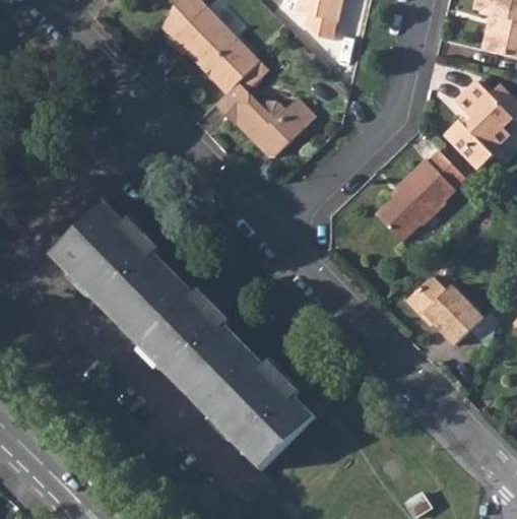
[(199,0),(178,0),(163,30),(172,40),(205,6),(199,0)]
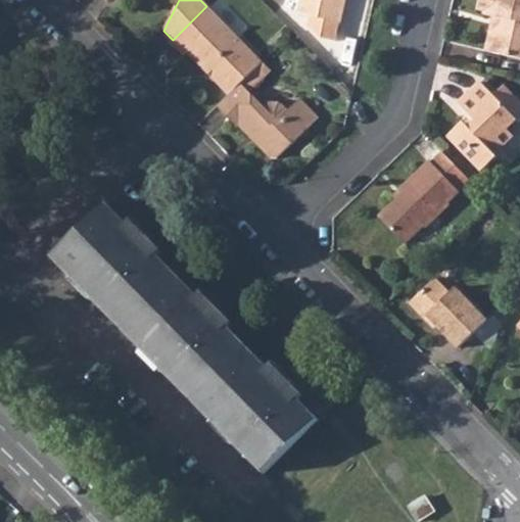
[(296,0),(294,13),(309,16),(306,25),(319,38),(333,41),(337,22),(338,22),(343,0),(296,0)]
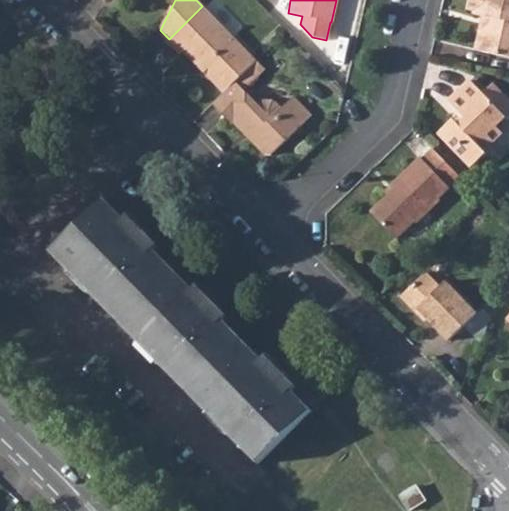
[(508,0),(465,0),(465,6),(471,7),(470,12),(486,14),(485,22),(481,22),(477,26),(472,47),(508,54),(508,0)]
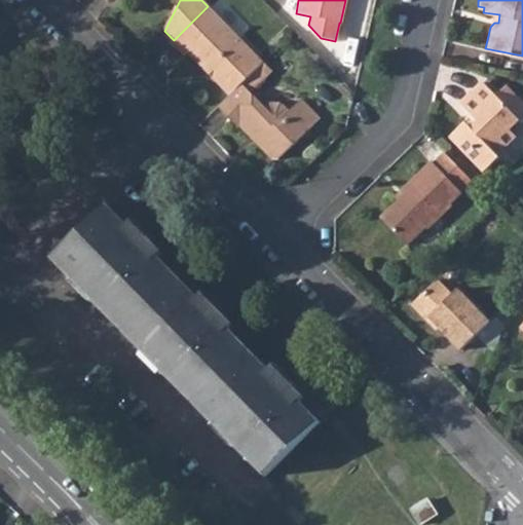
[(208,6),(174,40),(171,43),(183,54),(186,51),(229,95),(239,84),(262,62),(208,6)]
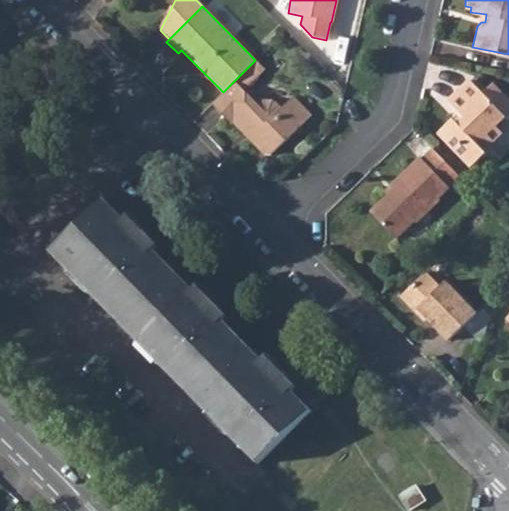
[(452,117),(437,131),(471,166),(485,152),(482,149),(499,132),(493,125),(502,116),(505,119),(508,114),(508,100),(491,82),(481,91),(468,77),(446,99),(465,118),(458,124),(452,117)]
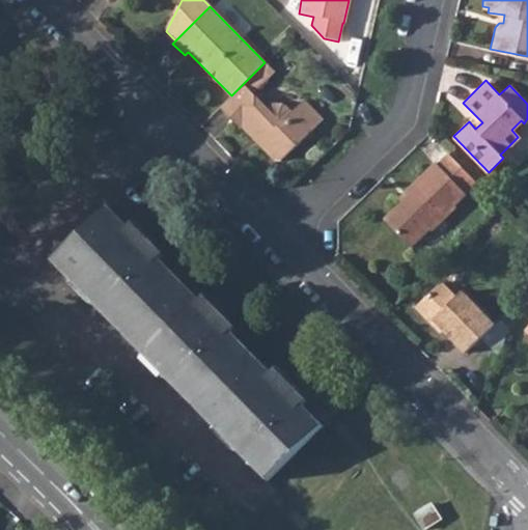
[(231,95),(217,108),(238,129),(245,121),(259,137),(255,140),(272,158),(283,159),(324,119),(304,101),(292,112),(283,105),(278,103),(275,102),(269,103),(262,106),(242,85),(231,95)]
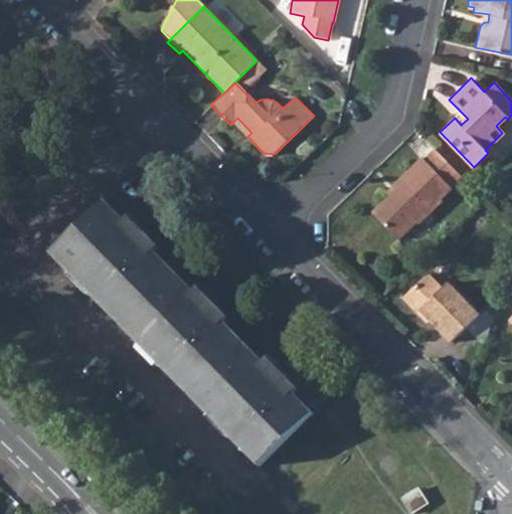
[(0,115),(11,107),(0,92),(0,115)]
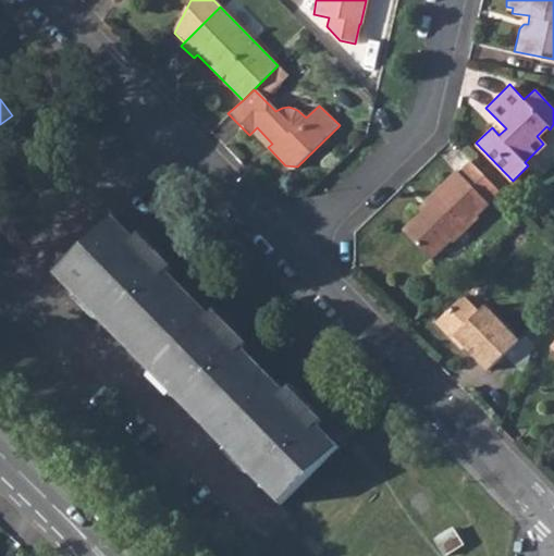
[(496,187),(469,160),(457,170),(456,169),(422,201),(427,206),(402,231),(430,258),(448,239),(452,242),(481,214),(478,211),(488,201),(485,199),(496,187)]
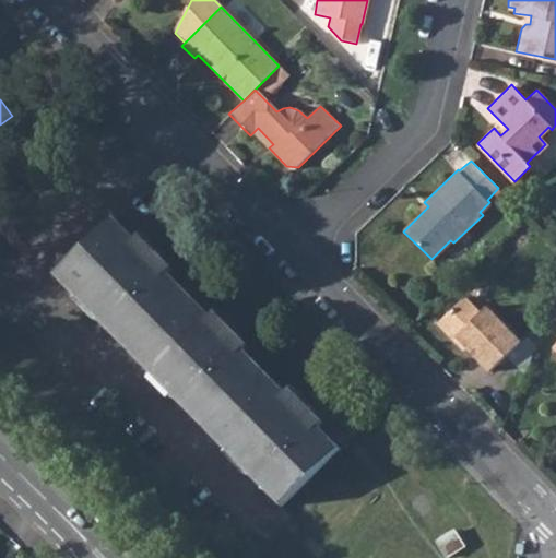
[(335,450),(315,429),(322,423),(343,444),(358,429),(336,407),(330,413),(319,402),(309,412),(307,413),(287,392),(290,390),(288,390),(282,396),(240,353),(247,346),(246,345),(244,347),(234,337),(235,336),(234,335),(233,336),(212,316),(215,313),(214,312),(208,319),(165,276),(172,269),(172,268),(169,271),(158,261),(160,260),(158,259),(157,260),(137,239),(140,237),(140,236),(132,242),(111,222),(115,218),(114,218),(55,276),(55,277),(60,272),(81,293),(77,297),(77,298),(78,297),(109,329),(109,330),(114,327),(156,369),(152,374),(153,374),(185,405),(184,406),(185,406),(189,403),(232,446),(227,450),(227,451),(228,450),(260,482),(259,484),(264,479),(284,500),(279,506),(280,507),(339,449),(339,448),(335,450)]
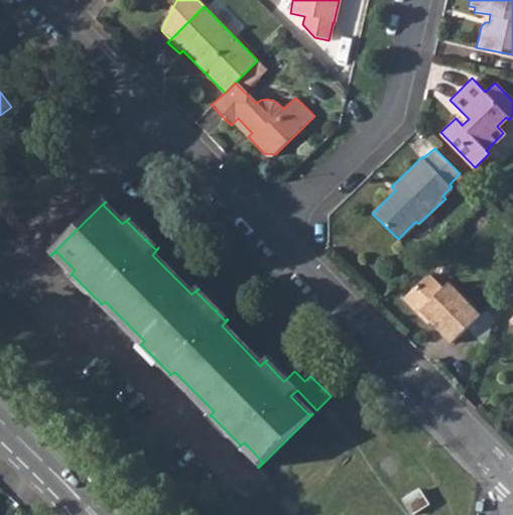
[(429,272),(404,296),(418,311),(422,308),(452,340),(480,312),(449,280),(442,285),(429,272)]
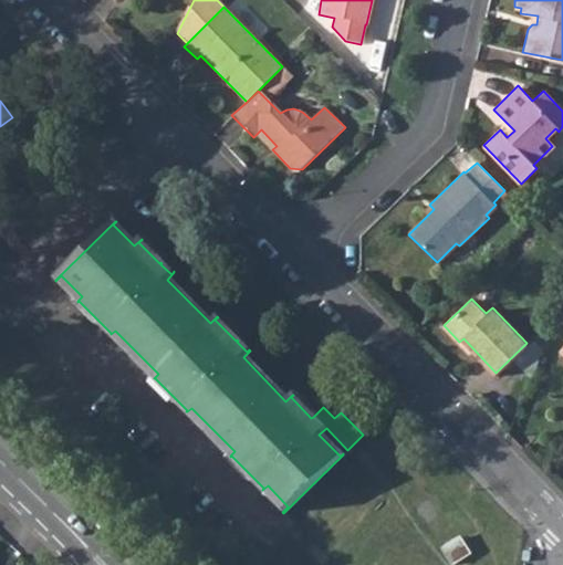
[(534,337),(544,347),(551,331),(539,326),(534,337)]
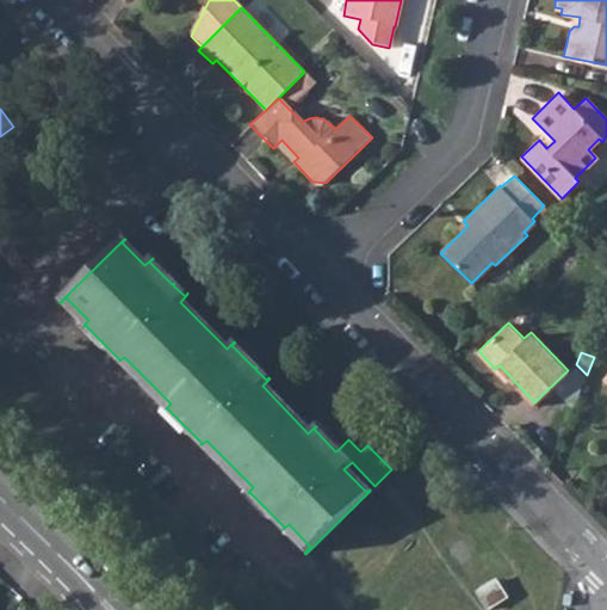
[(493,581),(474,592),(485,609),(503,598),(493,581)]
